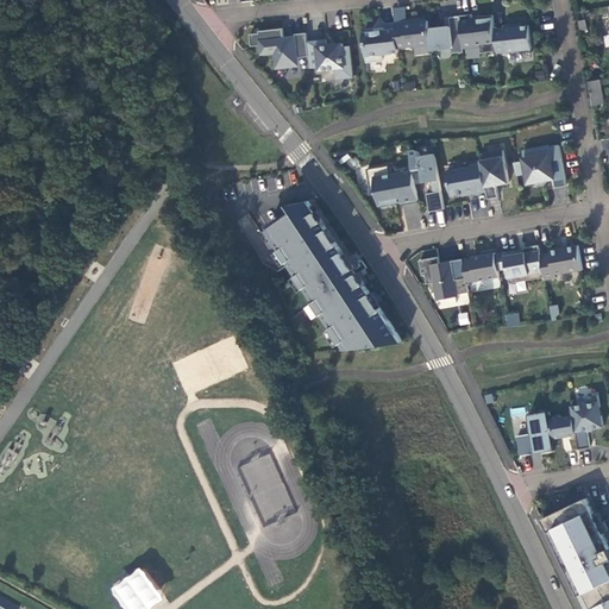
[(497,50),(495,29),(494,14),(479,16),(479,18),(473,19),(472,14),(460,16),(464,48),(481,45),(482,52),(497,50)]
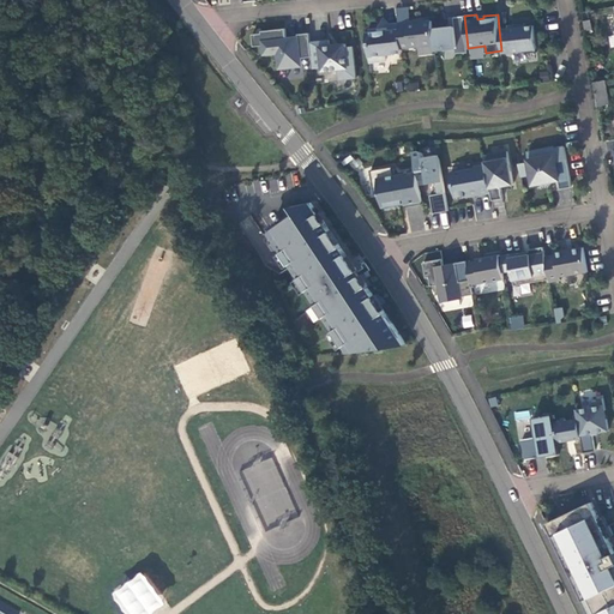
[(469,52),(468,48),(464,16),(453,17),(455,23),(455,26),(450,26),(433,29),(434,44),(435,49),(455,47),(456,53),(469,52)]
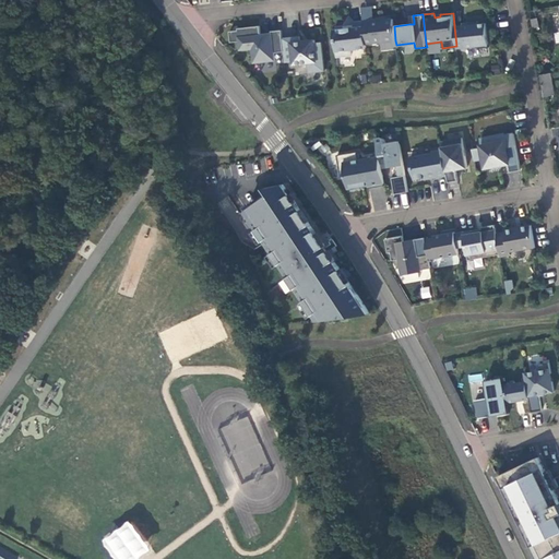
[(364,22),(366,44),(395,40),(394,26),(393,19),(380,20),(381,19),(371,20),(371,21),(364,22)]
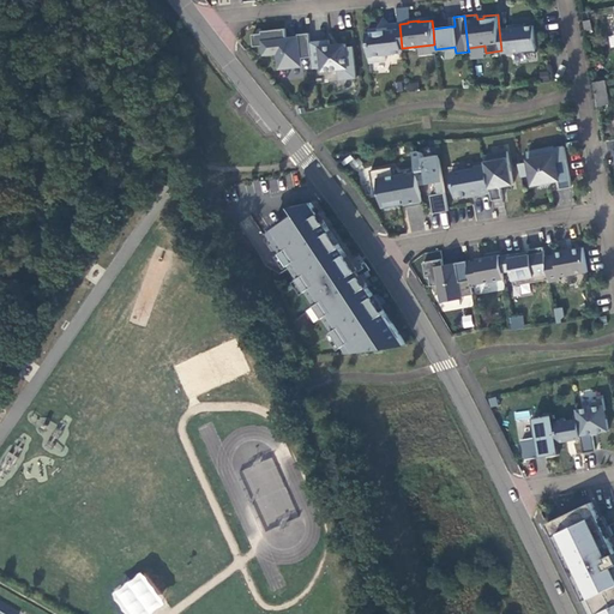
[(402,48),(399,24),(399,23),(389,24),(390,30),(367,32),(371,62),(386,60),(385,54),(402,53),(402,48)]
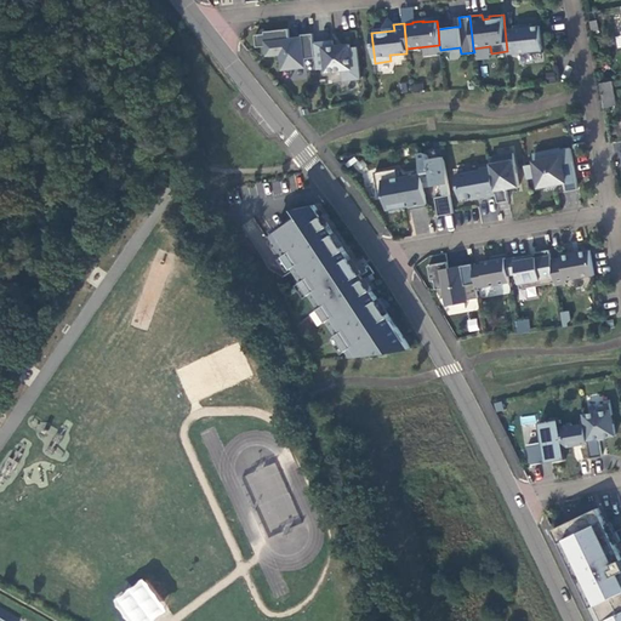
[(514,28),(505,29),(507,51),(507,53),(529,51),(531,53),(543,52),(540,26),(533,26),(531,23),(514,26),(514,28)]
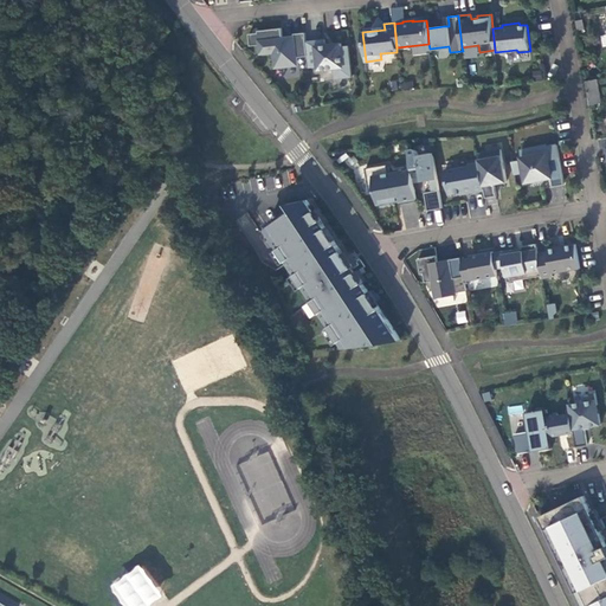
[(307,42),(305,32),(295,33),(295,36),(295,40),(285,42),(285,37),(283,37),(282,27),(258,30),(259,32),(250,33),(251,45),(260,45),(262,53),(275,52),(276,68),(298,65),(297,57),(308,56),(307,42)]
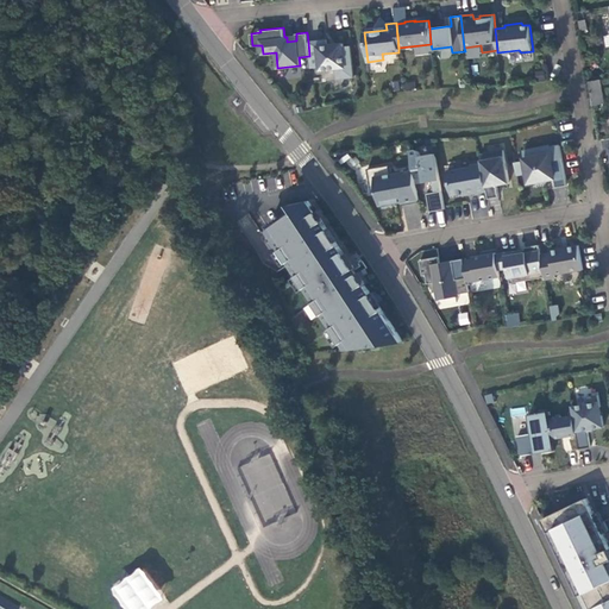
[(326,39),(308,42),(309,56),(311,68),(320,67),(320,70),(337,68),(338,79),(355,76),(351,45),(344,46),(343,43),(327,45),(326,39)]
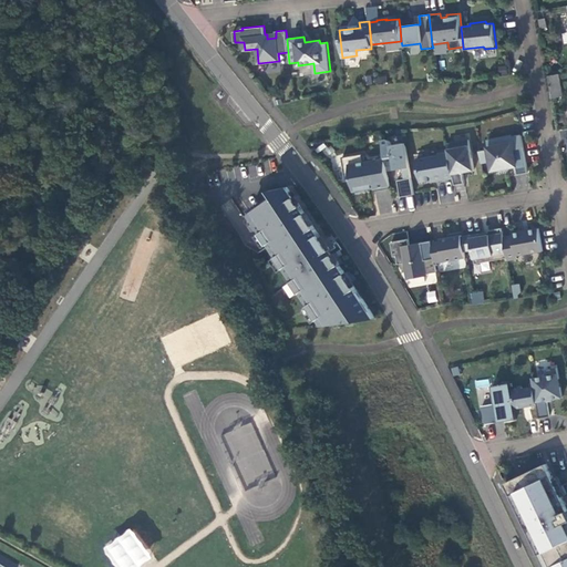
[(559,73),(549,75),(553,98),(564,95),(559,73)]
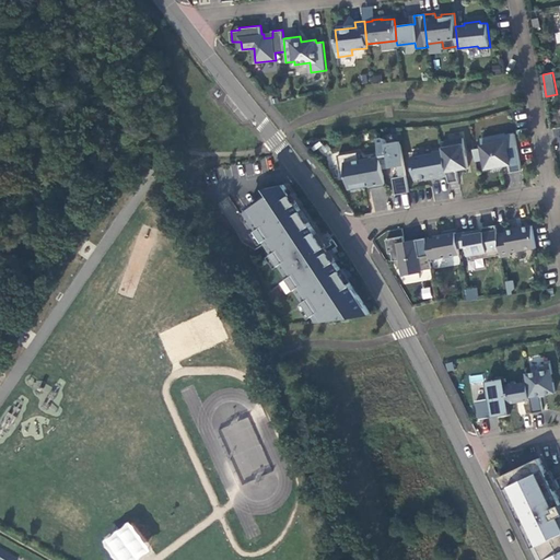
[(511,172),(522,170),(515,133),(505,136),(504,133),(481,138),(483,148),(474,149),(476,160),(486,159),(491,158),(492,166),(493,168),(504,166),(503,164),(510,163),(511,172)]
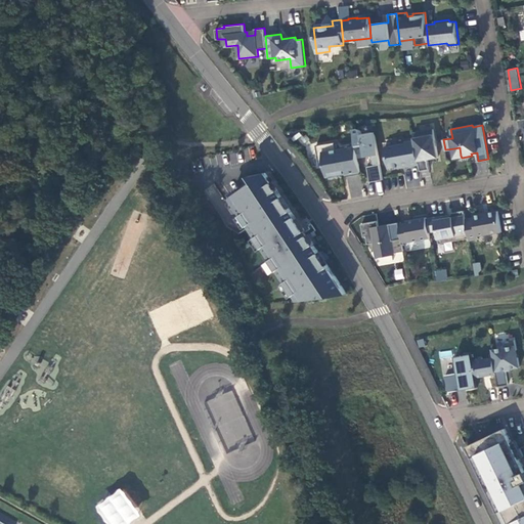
[(356,146),(357,153),(365,151),(365,156),(373,155),(375,165),(367,167),(370,182),(383,180),(383,178),(375,132),(362,134),(361,131),(360,130),(358,129),(356,129),(353,130),(356,146)]
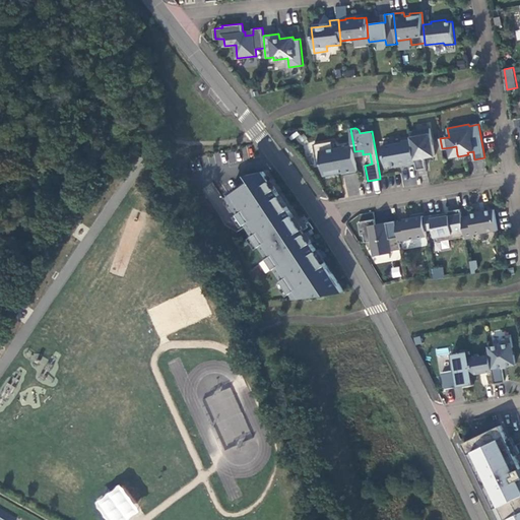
[(411,139),(415,163),(417,170),(427,168),(425,157),(435,155),(431,128),(410,131),(411,139)]
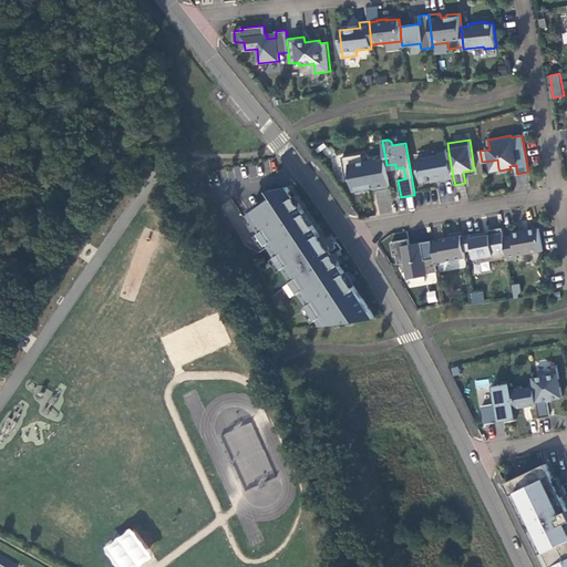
[(435,181),(453,177),(449,152),(439,154),(439,155),(416,158),(421,182),(435,179),(435,181)]
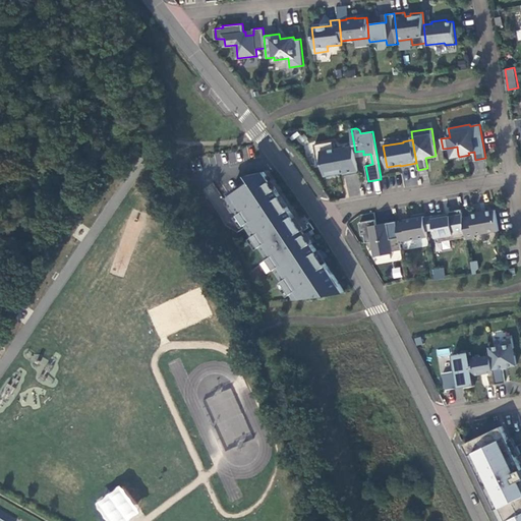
[(359,172),(355,152),(354,146),(336,149),(334,140),(314,145),(319,165),(323,164),(326,177),(344,173),(344,175),(359,172)]
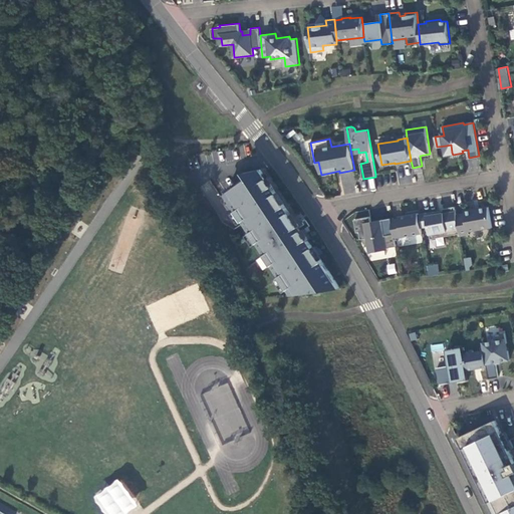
[(246,181),(262,170),(262,169),(246,172),(246,181)]
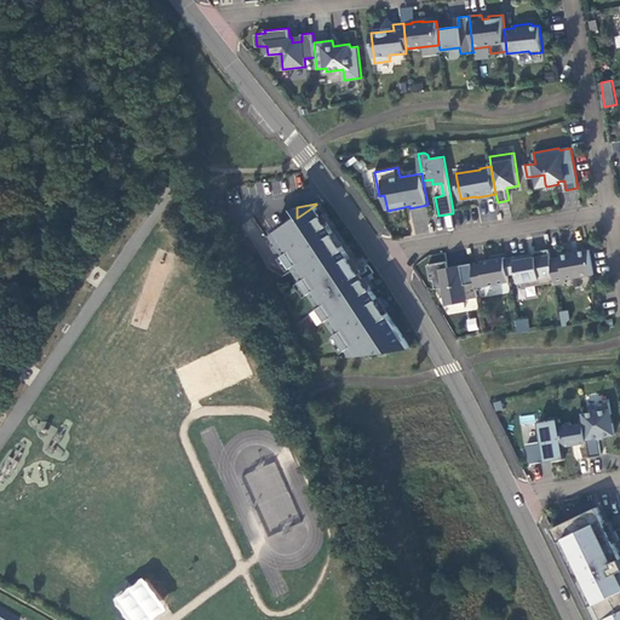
[(297,218),(274,234),(314,296),(320,292),(327,303),(321,306),(332,322),(338,319),(344,329),(339,333),(349,349),(355,345),(361,355),(391,350),(390,345),(408,343),(365,277),(363,280),(360,275),(362,273),(316,205),(297,218)]
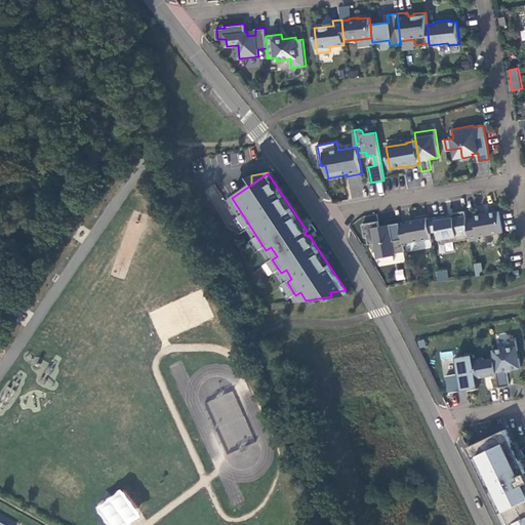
[(440,244),(470,239),(467,218),(465,211),(452,213),(452,214),(453,217),(443,218),(443,216),(428,219),(430,233),(438,231),(440,244)]
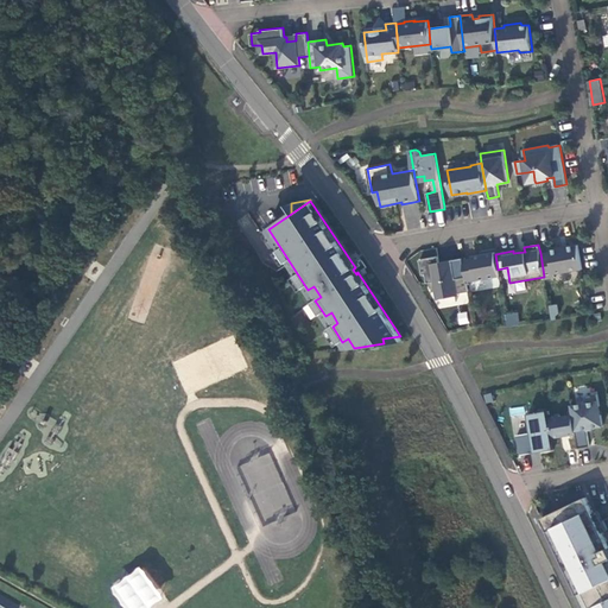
[(555,274),(582,270),(578,251),(577,245),(561,248),(559,246),(550,248),(550,252),(540,253),(544,277),(545,279),(556,278),(555,274)]
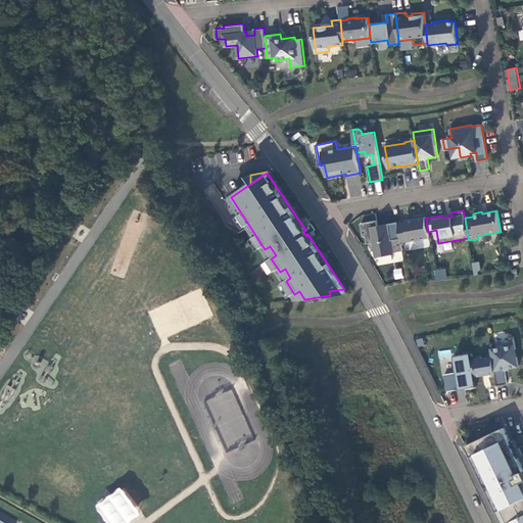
[(428,232),(426,219),(426,217),(406,221),(407,222),(398,224),(400,238),(401,242),(429,238),(428,232)]
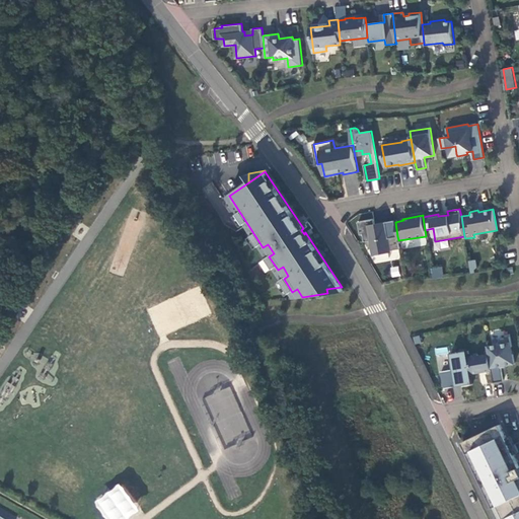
[(373,255),(392,252),(391,250),(400,248),(398,240),(397,236),(389,237),(386,222),(375,224),(374,219),(359,221),(361,234),(364,234),(365,241),(370,240),(373,255)]
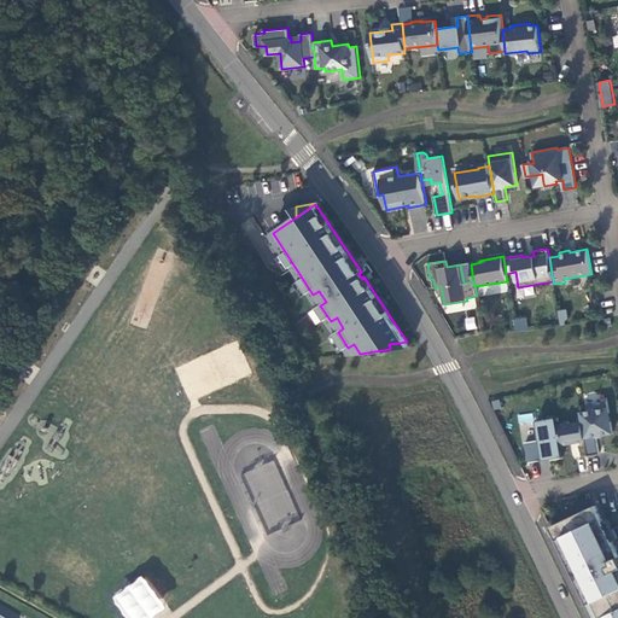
[(471,262),(460,264),(464,283),(473,281),(471,264),(471,262)]
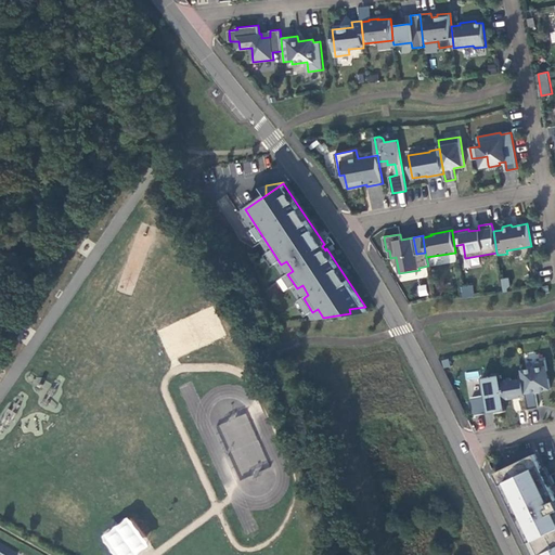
[(478,257),(463,259),(465,268),(480,265),(478,257)]
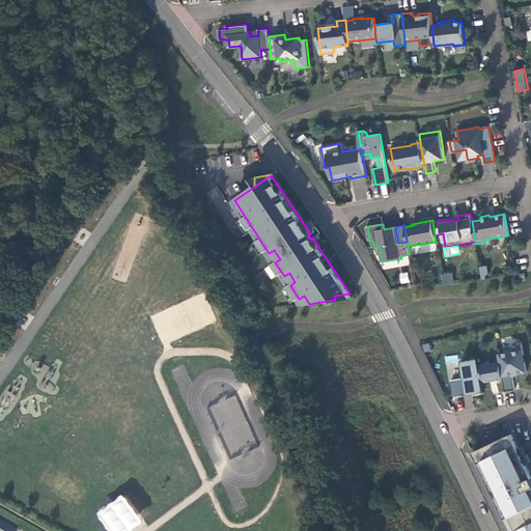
[(269,253),(275,262),(280,259),(274,250),(269,253)]
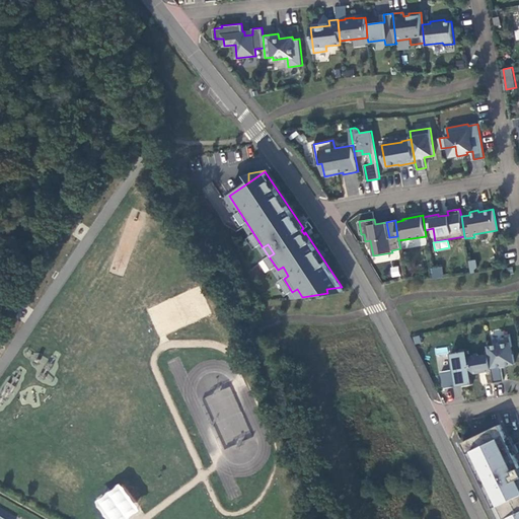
[(398,266),(390,267),(392,278),(400,276),(398,266)]
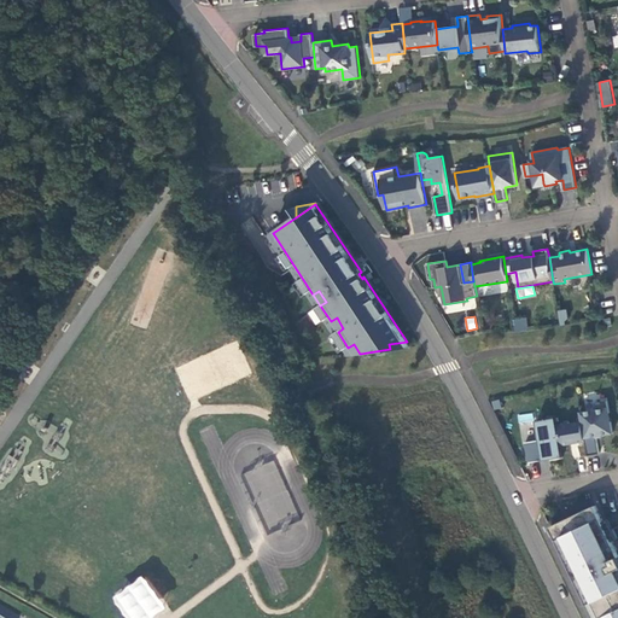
[(337,318),(331,321),(338,332),(343,328),(337,318)]
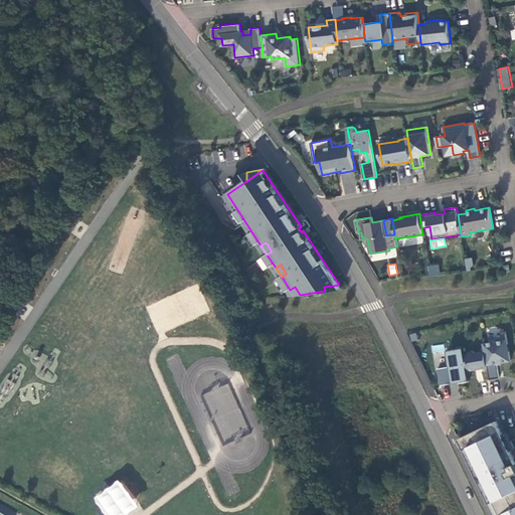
[(428,267),(431,277),(441,275),(439,265),(428,267)]
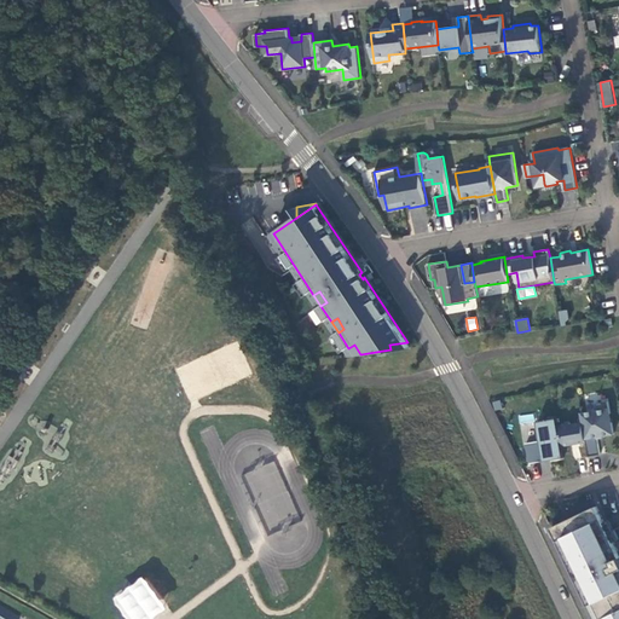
[(354,345),(348,348),(353,354),(360,353),(354,345)]
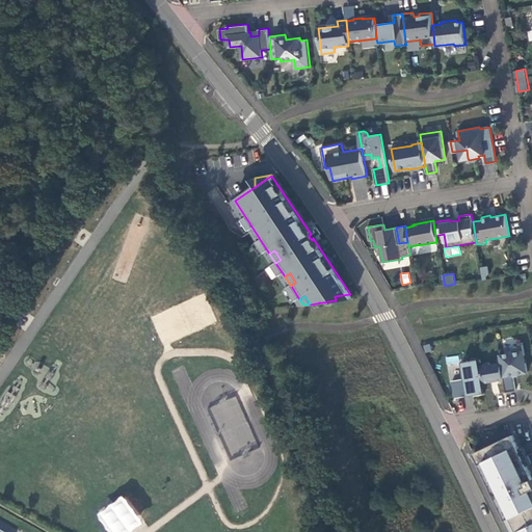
[(504,379),(506,392),(516,390),(513,375),(528,372),(526,363),(525,355),(523,345),(512,347),(513,352),(500,355),(501,363),(504,379)]
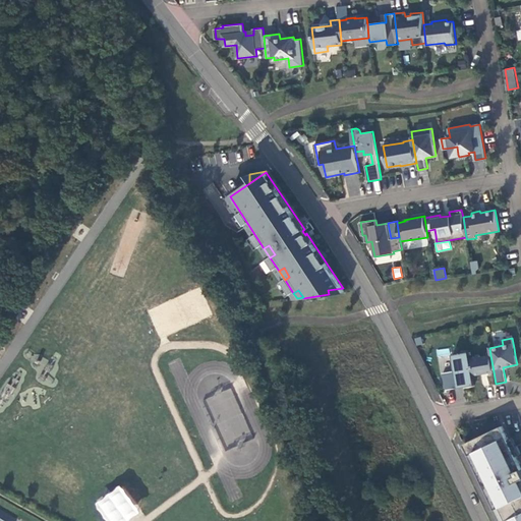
[(449,347),(437,350),(438,356),(450,354),(449,347)]
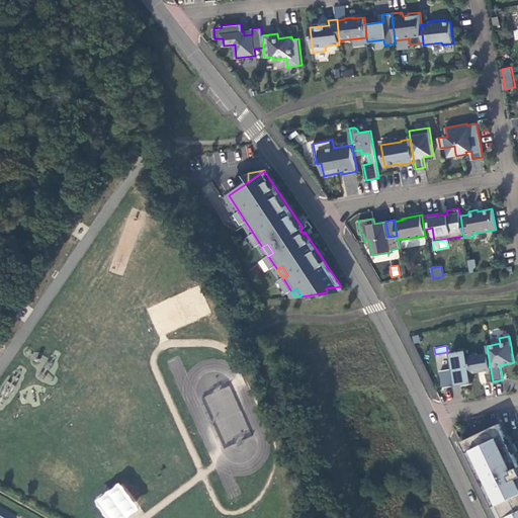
[(470,372),(467,356),(466,349),(450,352),(452,368),(440,370),(443,387),(472,382),(470,372)]
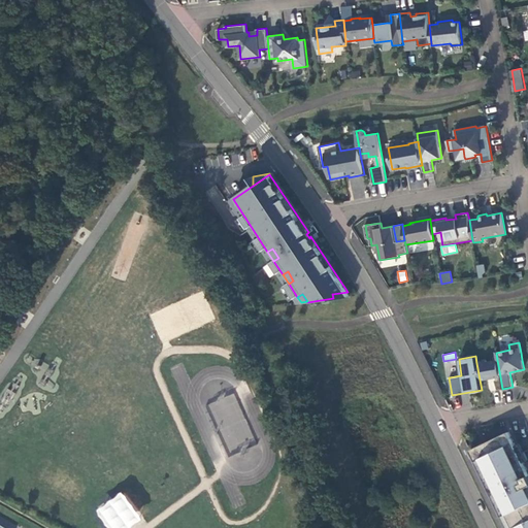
[(497,360),(476,363),(480,380),(500,376),(497,360)]
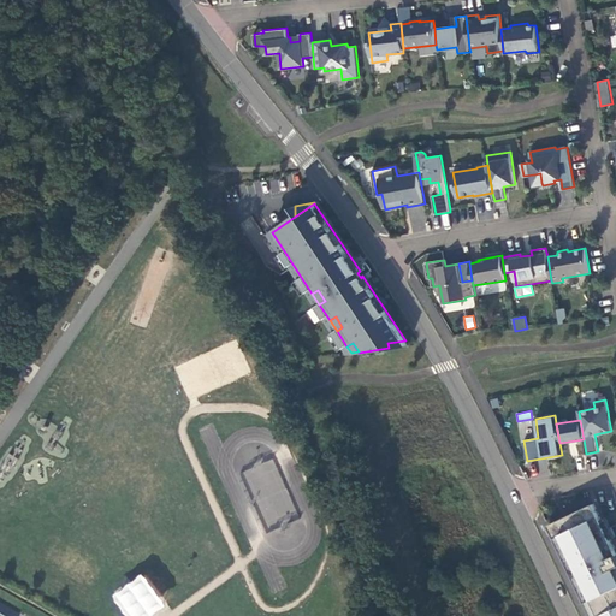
[(615,615),(615,549),(593,503),(551,528),(593,615),(615,615)]
